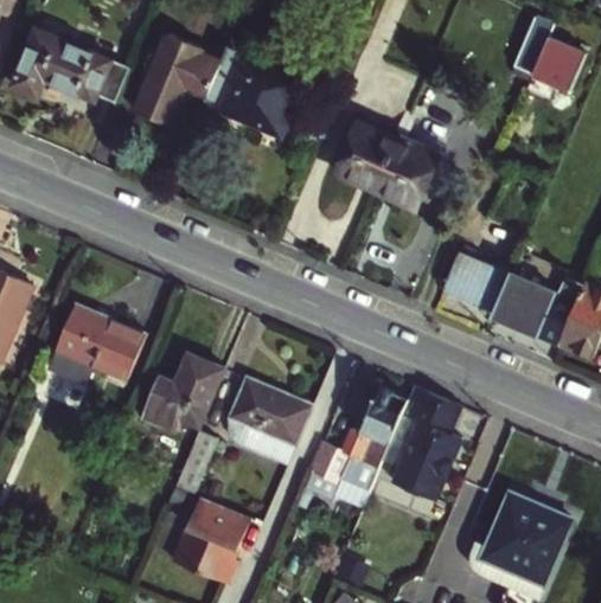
[(536,2),(523,32),(542,40),(543,38),(556,11),(536,2)]
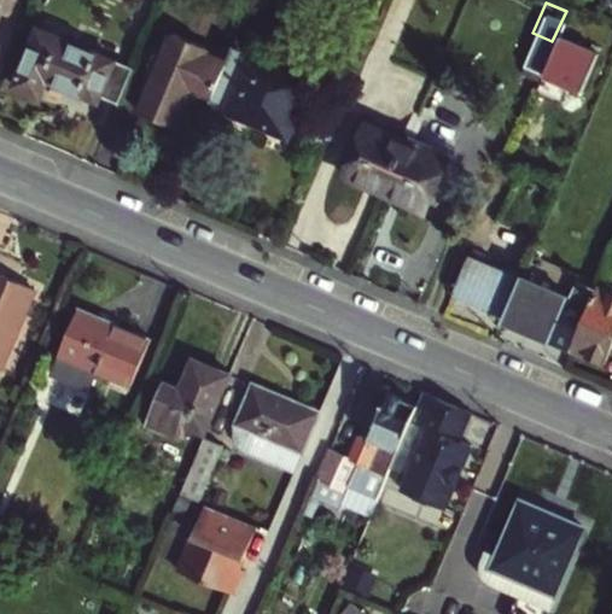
[(114,105),(128,69),(31,29),(7,86),(33,98),(40,81),(93,104),(95,98),(114,105)]
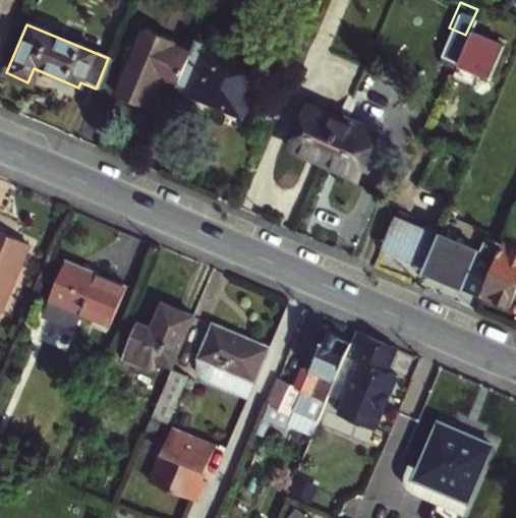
[(175,82),(187,55),(168,46),(170,41),(141,29),(113,96),(141,108),(156,74),(175,82)]
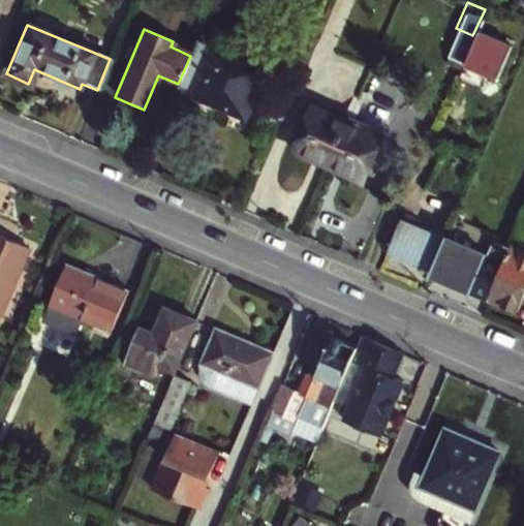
[(506,48),(473,33),(472,35),(460,65),(493,80),(506,48)]
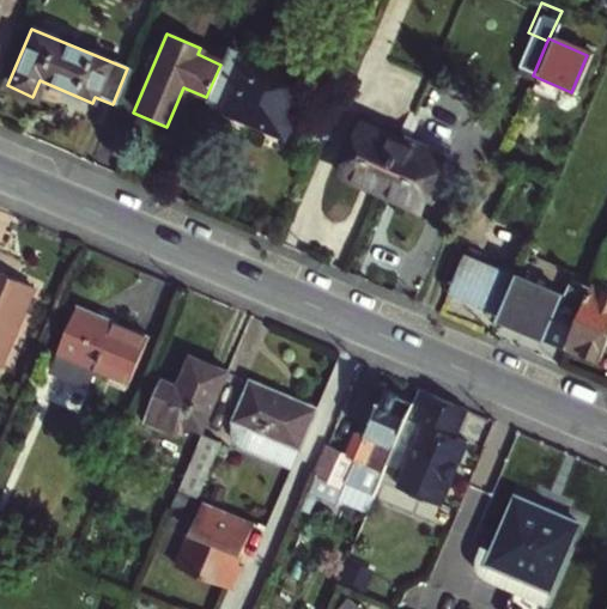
[(304,80),(229,47),(220,65),(206,97),(205,101),(223,109),(222,113),(280,138),(304,80)]
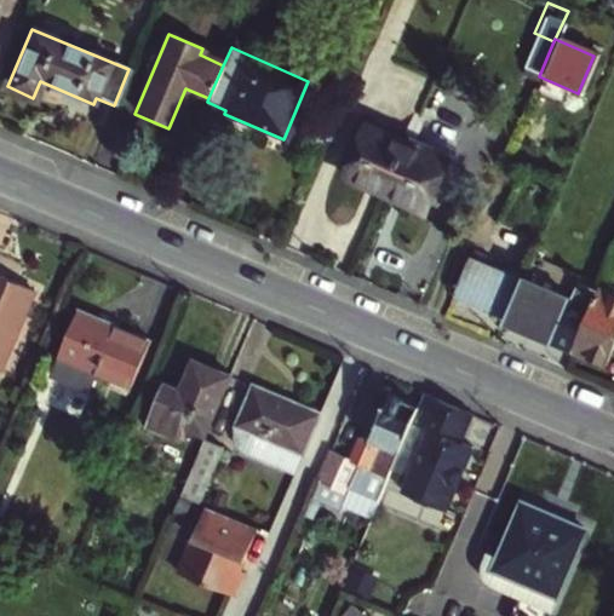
[(382,194),(406,138),(363,120),(340,176),(382,194)]
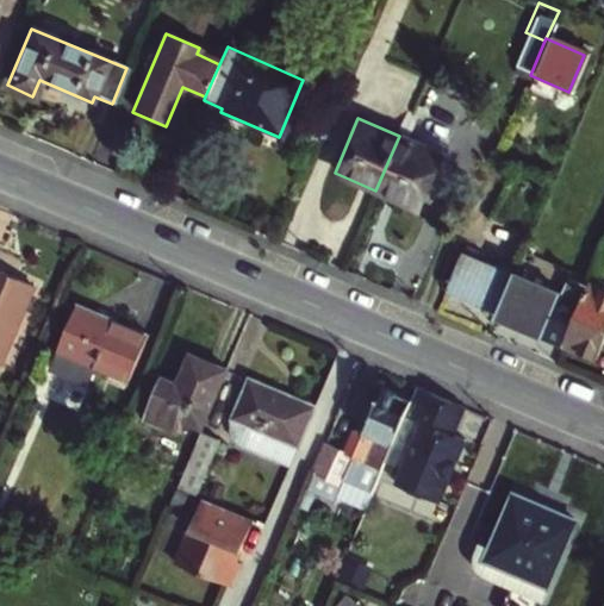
[(439,154),(399,136),(375,191),(415,207),(439,154)]
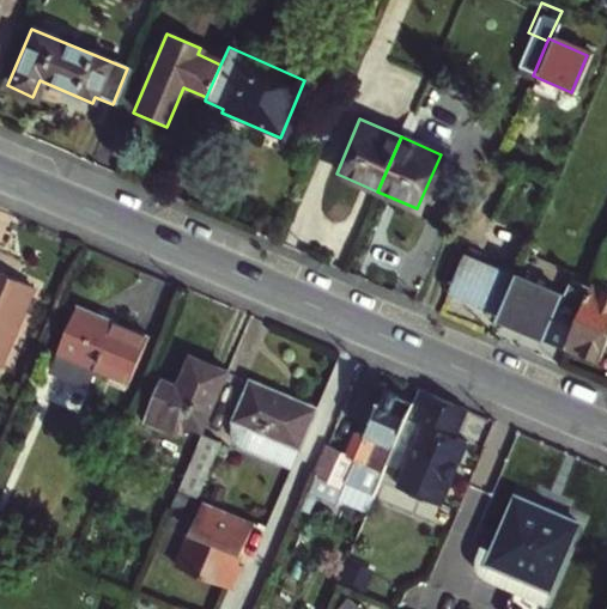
[(444,293),(496,316),(513,276),(461,254),(444,293)]
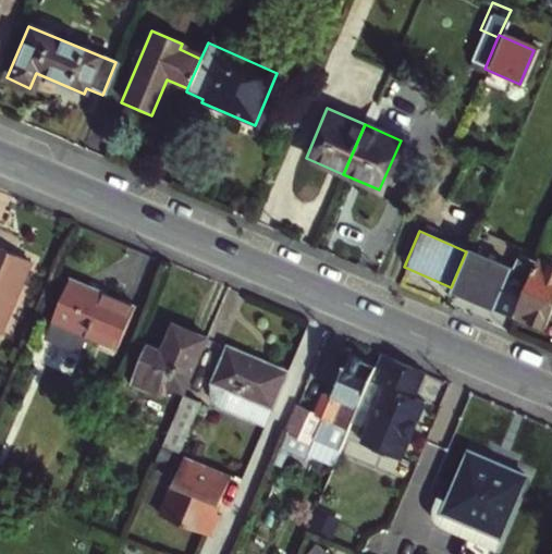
[(27,263),(0,251),(0,330),(27,263)]
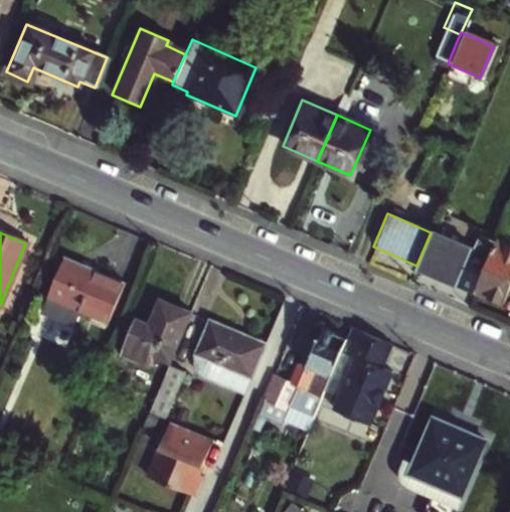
[(470,249),(431,232),(416,266),(415,270),(471,293),(484,263),(468,257),(470,249)]
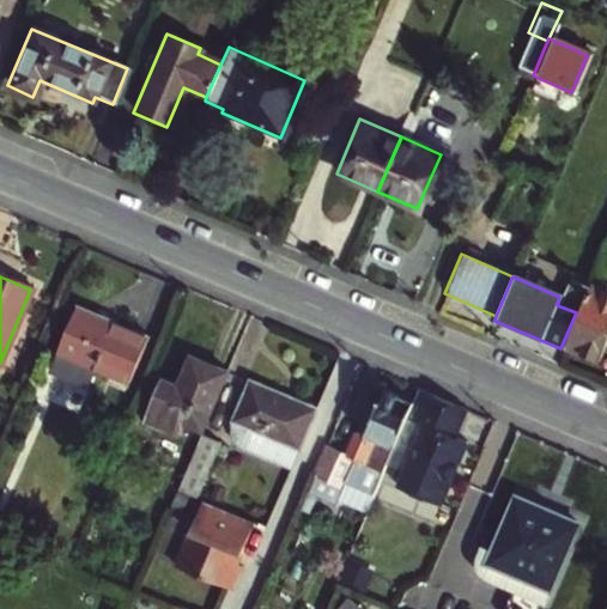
[(560,348),(560,349),(595,365),(606,336),(606,294),(587,286),(582,299),(576,312),(560,348)]
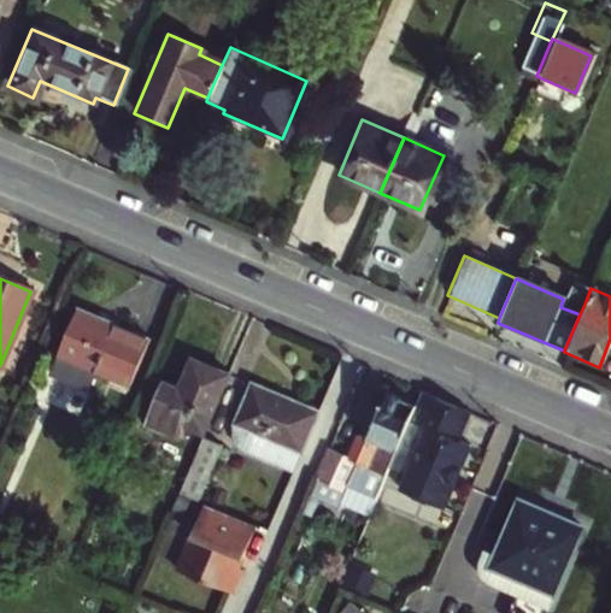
[(560,307),(580,314),(586,301),(565,293),(563,299),(560,307)]
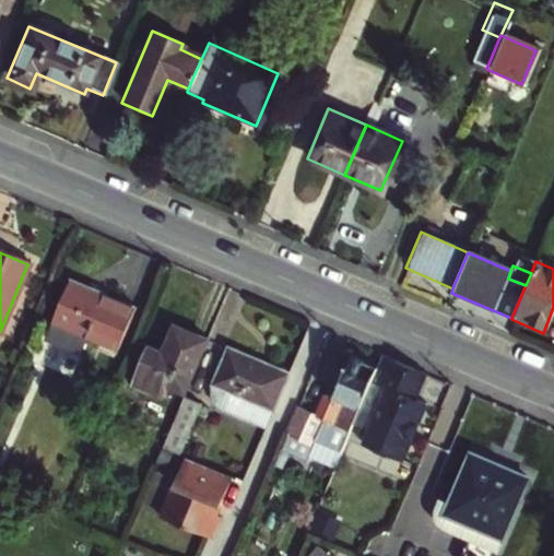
[(133,309),(69,282),(50,324),(96,343),(93,351),(107,356),(110,350),(115,351),(133,309)]
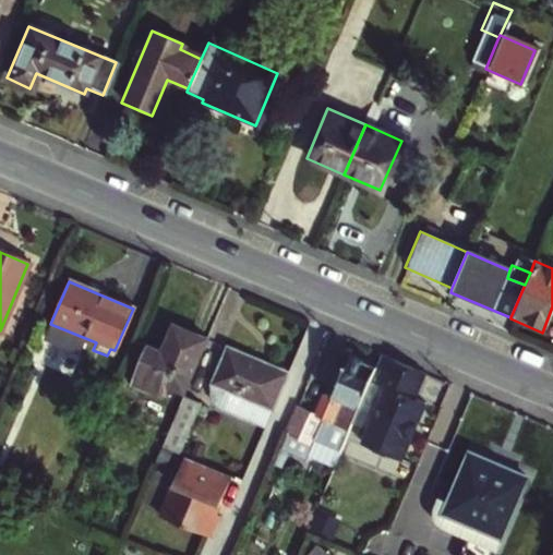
[(181,396),(205,339),(171,325),(160,351),(146,346),(130,386),(145,393),(148,382),(157,385),(181,396)]
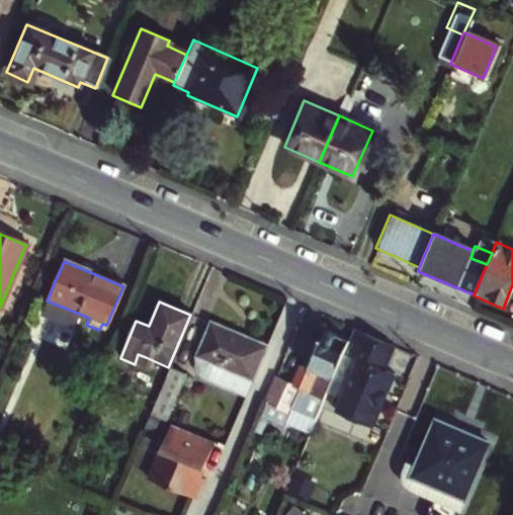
[(204,381),(243,398),(265,348),(210,325),(197,356),(196,359),(195,362),(195,366),(196,370),(197,373),(199,376),(201,379),(204,381)]
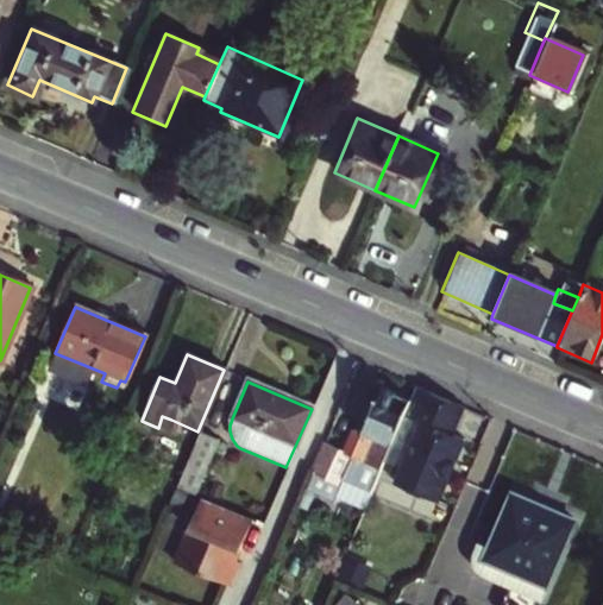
[(460,407),(413,386),(408,399),(401,415),(418,423),(391,484),(434,502),(460,439),(448,434),(460,407)]
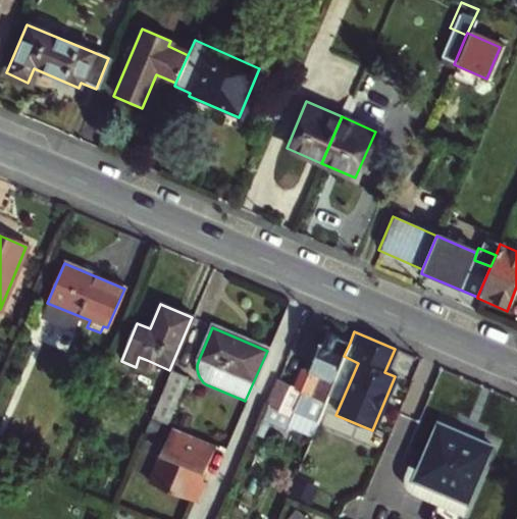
[(344,356),(350,343),(324,332),(310,368),(301,369),(294,387),(276,380),(266,405),(291,415),(286,426),(282,433),(306,443),(306,442),(319,412),(344,356)]
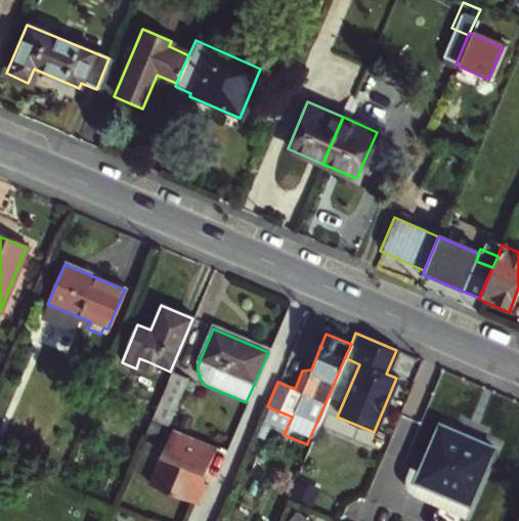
[(139,358),(136,368),(143,372),(147,361),(139,358)]
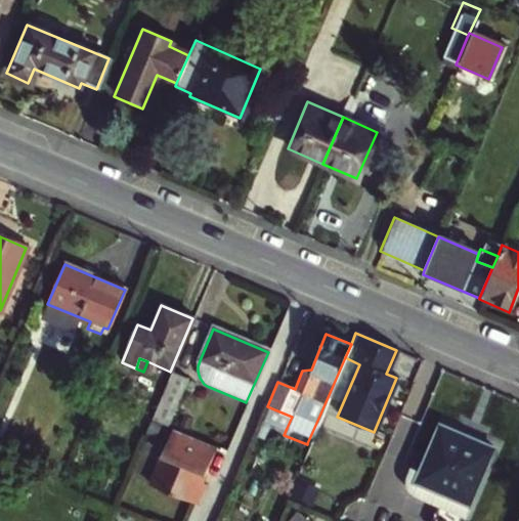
[(153,420),(168,426),(187,380),(172,373),(153,420)]
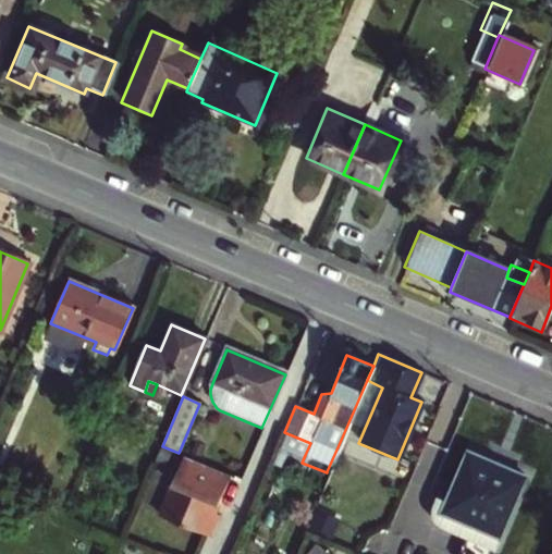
[(279,444),(305,455),(310,443),(284,432),(279,444)]
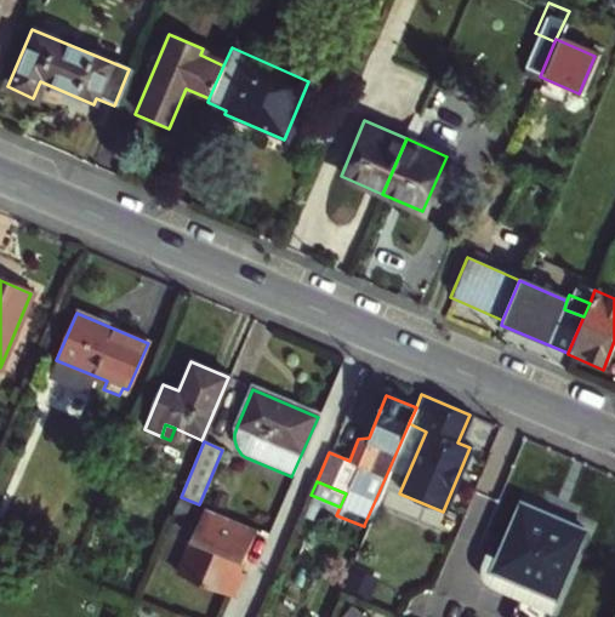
[(399,498),(380,490),(364,525),(385,533),(399,498)]
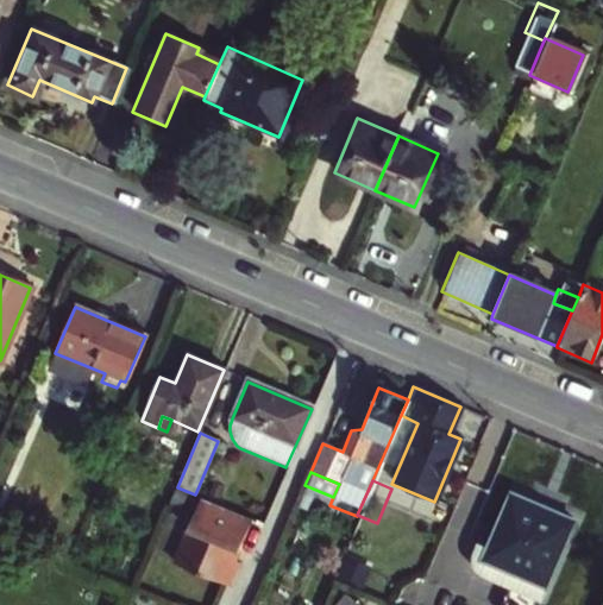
[(246,517),(201,497),(174,562),(217,580),(224,583),(234,558),(230,556),(246,517)]
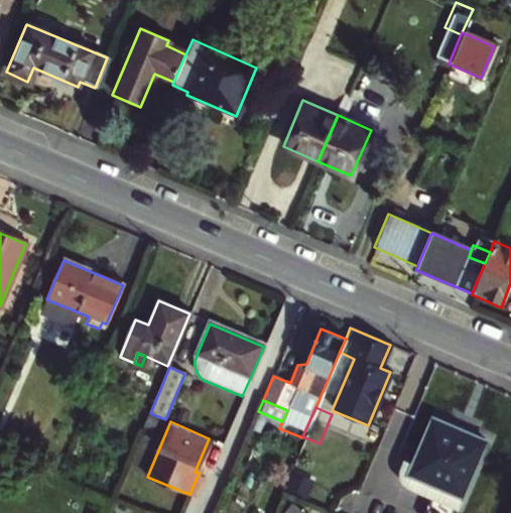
[(485,443),(432,421),(413,467),(404,463),(401,470),(400,476),(400,482),(403,487),(406,491),(457,512),(485,443)]
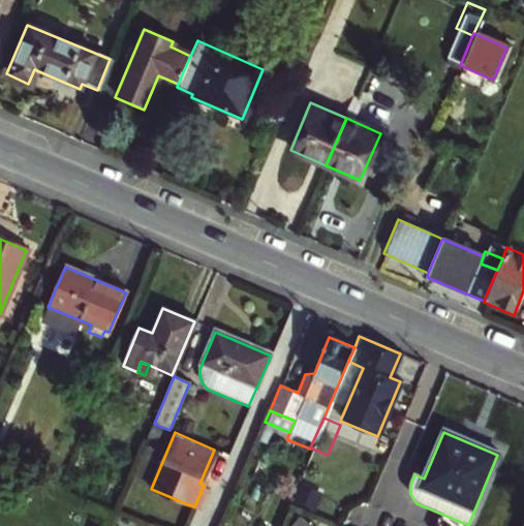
[(315,525),(300,515),(293,525),(315,525)]
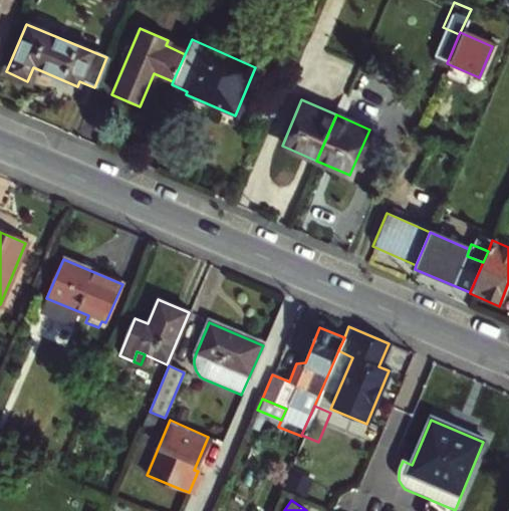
All buildings are outlined.
